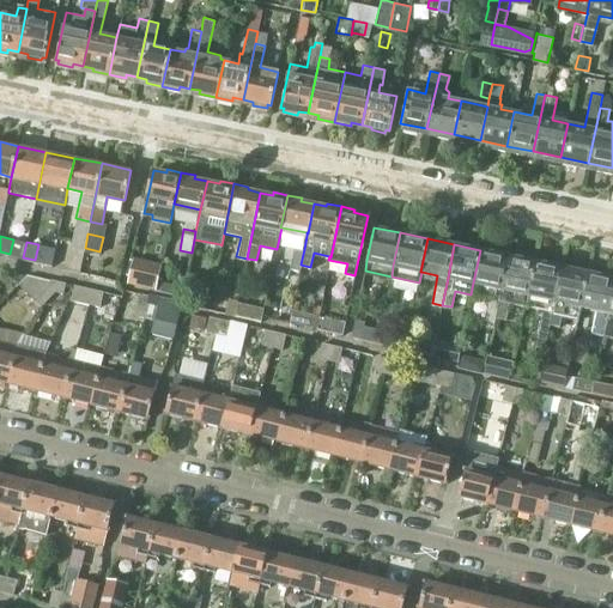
[(299,269),(301,265),(303,249),(293,248),(290,267),(299,269)]
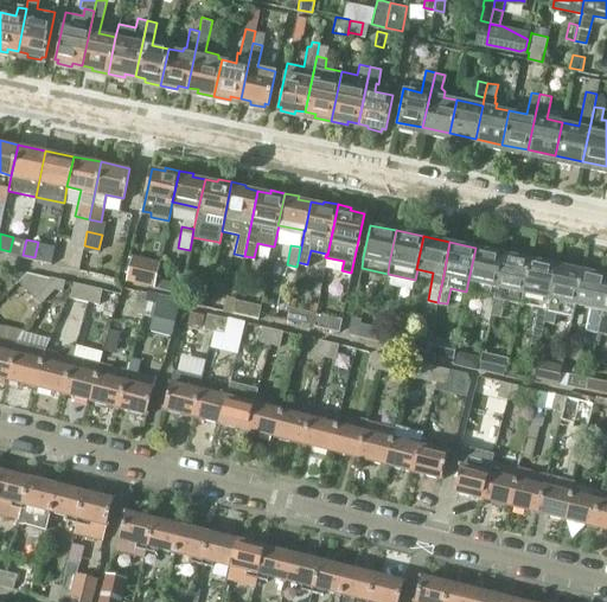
[(468,280),(466,292),(467,292),(467,290),(484,294),(480,315),(490,318),(491,313),(490,313),(496,286),(502,253),(475,248),(468,280)]
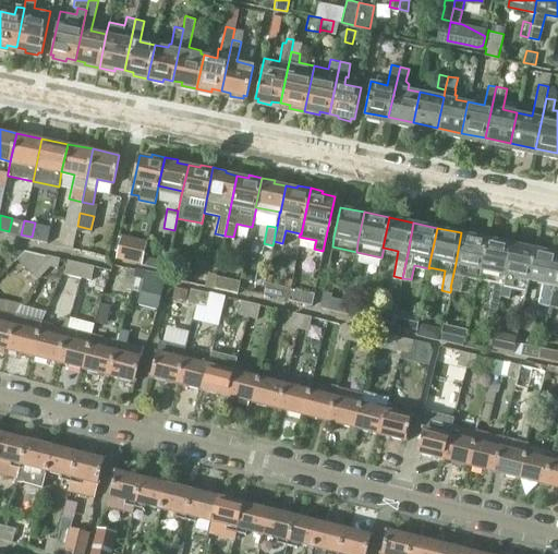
[(456,263),(450,288),(451,288),(460,290),(463,275),(477,277),(480,268),(486,238),(461,232),(456,263)]
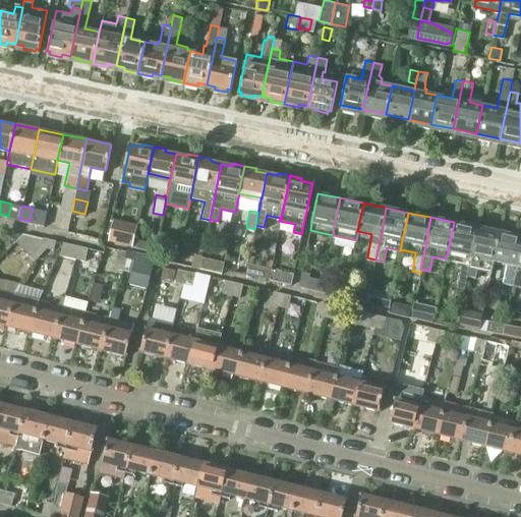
[(113,220),(109,240),(120,242),(125,223),(113,220)]
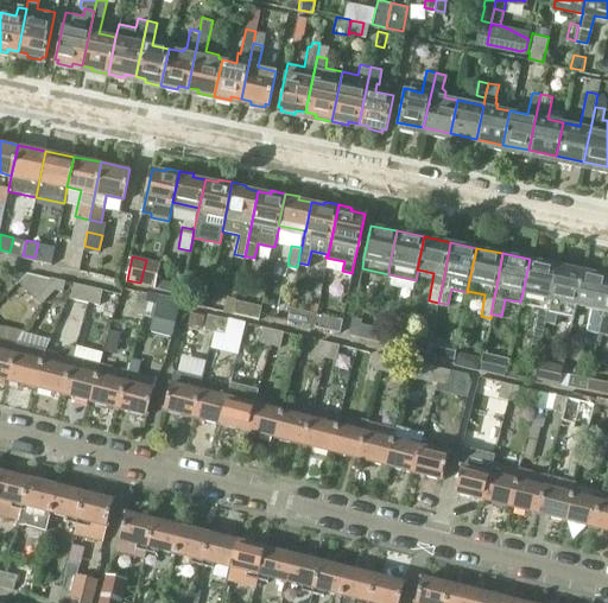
[(523,292),(520,302),(538,306),(533,323),(544,325),(545,319),(550,298),(557,265),(530,259),(523,292)]
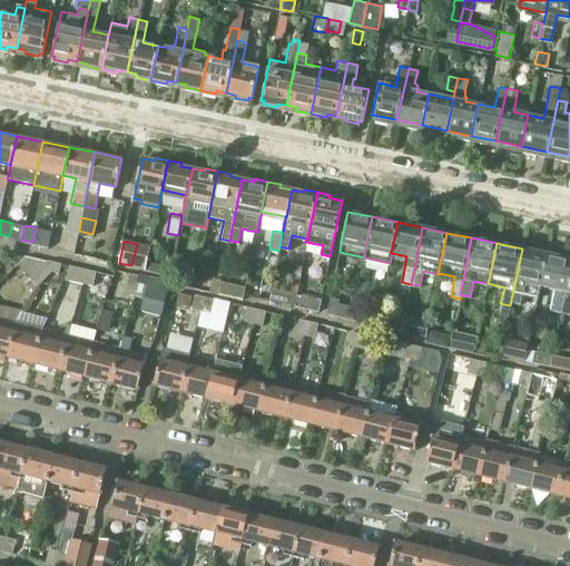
[(516,280),(511,300),(520,302),(522,294),(537,296),(539,284),(546,253),(522,249),(516,280)]
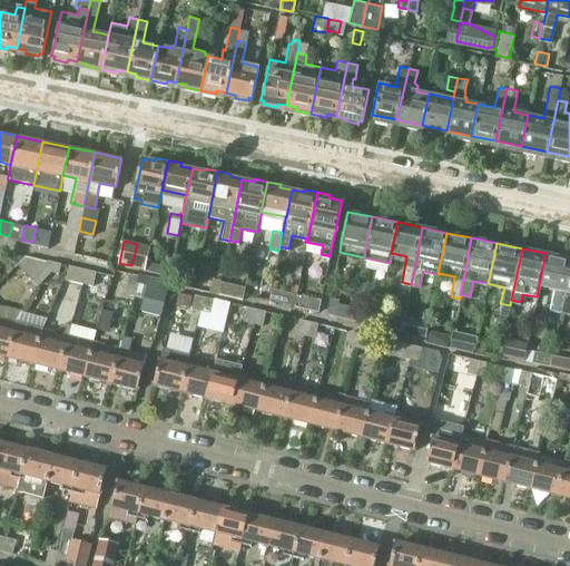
[(569,259),(546,253),(539,284),(554,288),(550,309),(560,311),(564,290),(569,263),(569,259)]
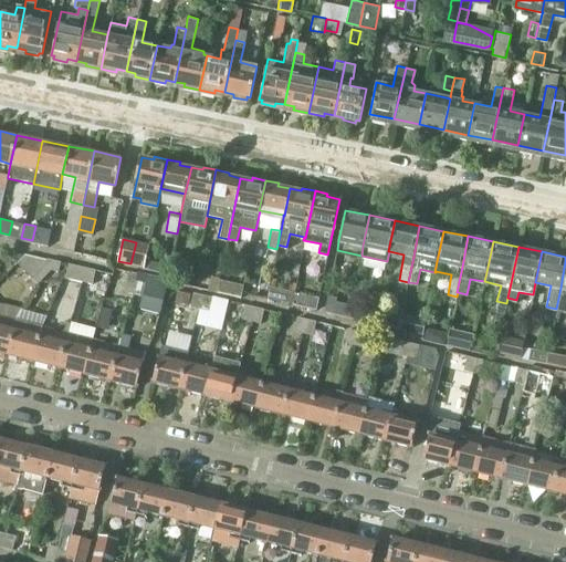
[(48,258),(25,252),(17,262),(38,282),(51,268),(40,266),(48,258)]
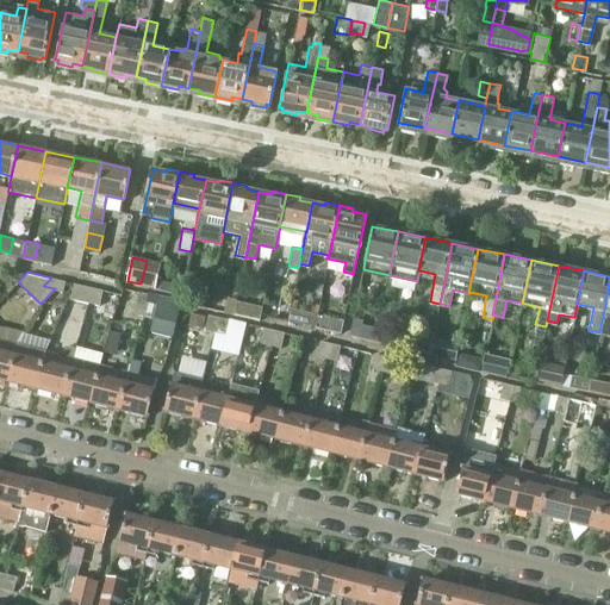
[(213,278),(200,275),(195,299),(207,301),(213,278)]
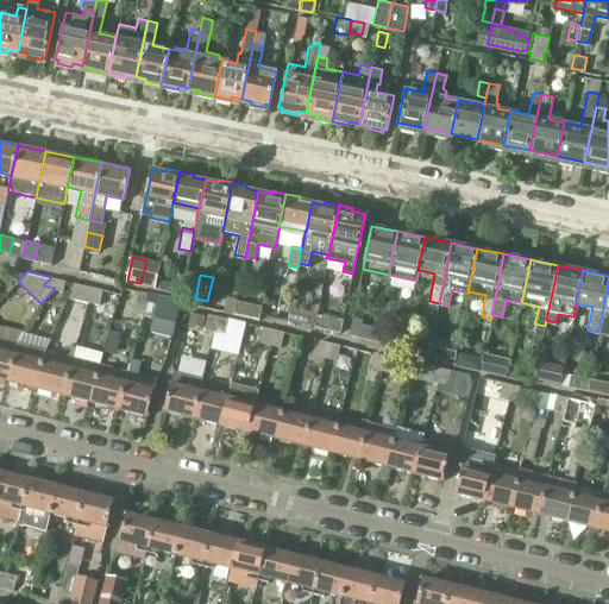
[(43,285),(55,288),(63,290),(66,280),(58,278),(51,277),(43,285)]
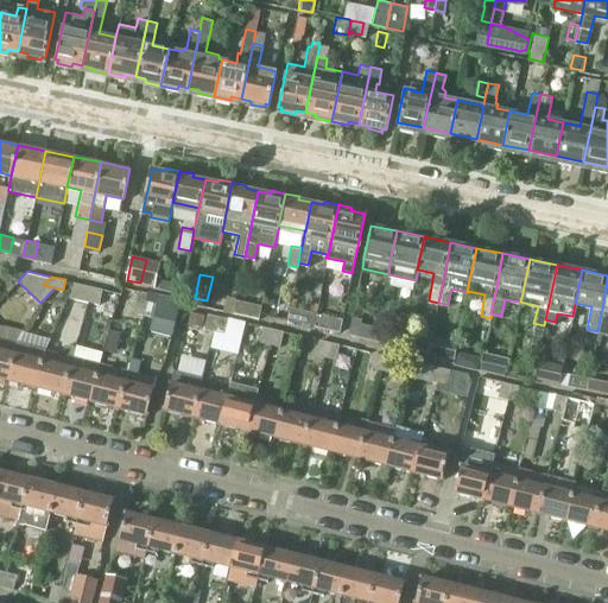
[(157,278),(154,287),(170,290),(171,280),(157,278)]
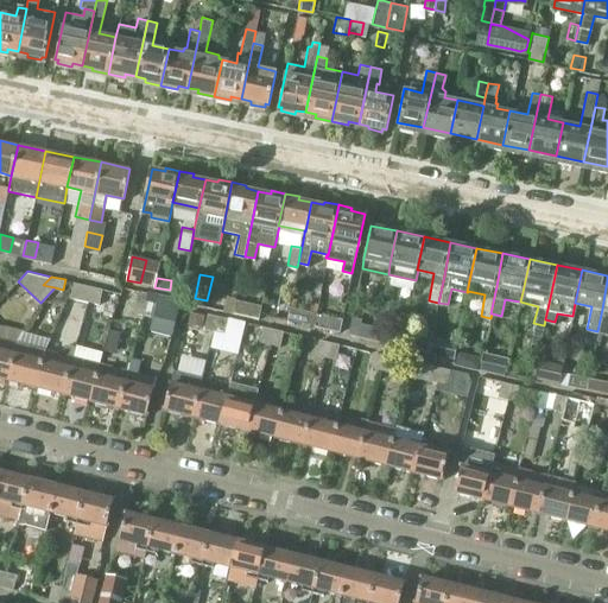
[(607,280),(602,309),(597,331),(607,332),(607,280)]
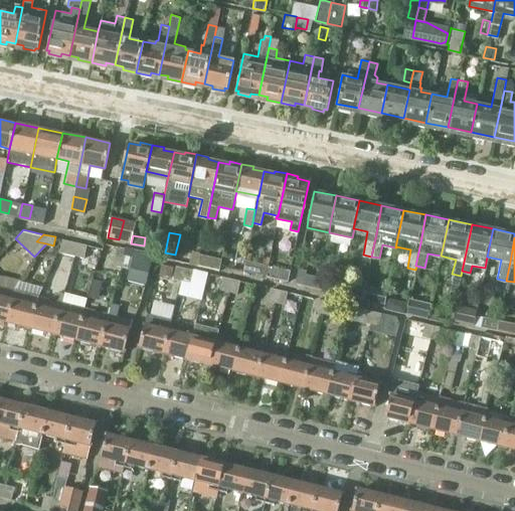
[(56,250),(69,253),(72,240),(62,238),(56,250)]
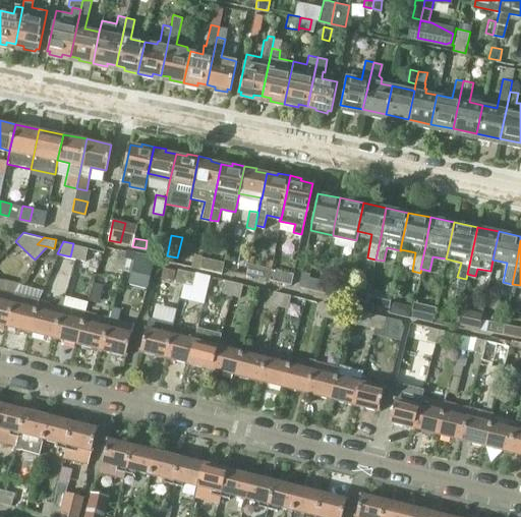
[(73,243),(70,256),(84,260),(88,247),(73,243)]
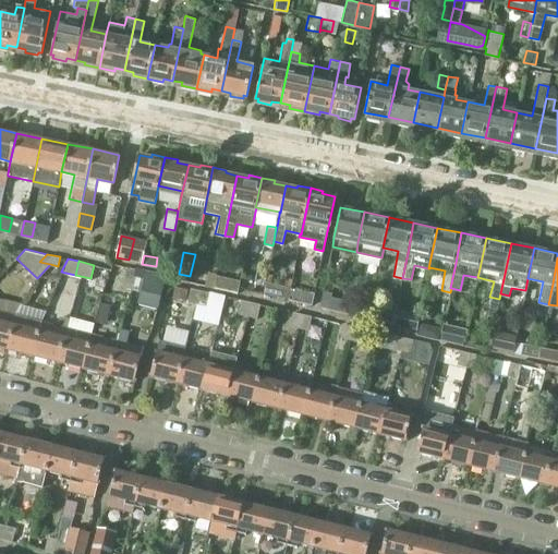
[(122,286),(141,290),(145,269),(126,265),(122,286)]
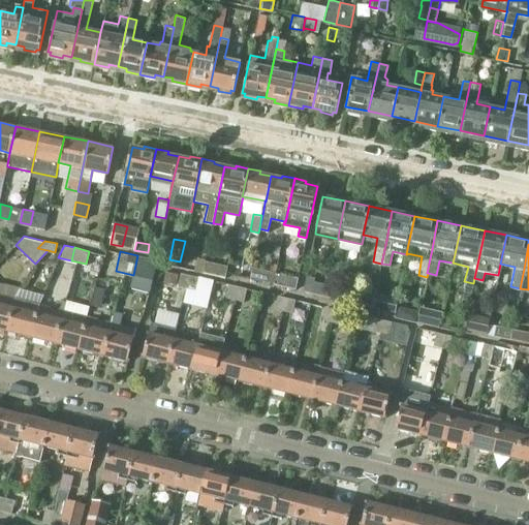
[(156,259),(139,255),(134,275),(151,279),(156,259)]
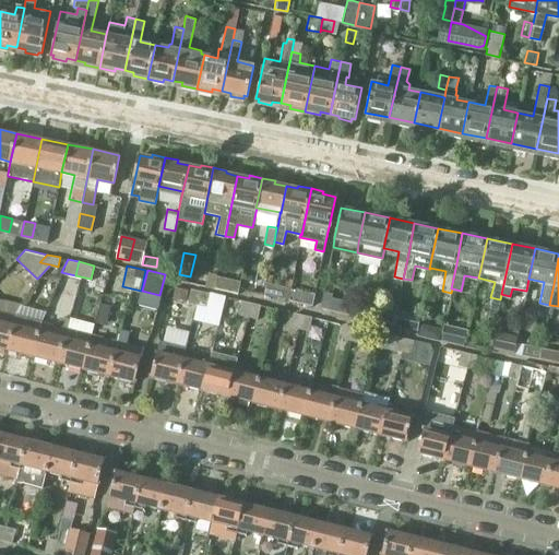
[(209,270),(205,285),(214,286),(217,272),(209,270)]
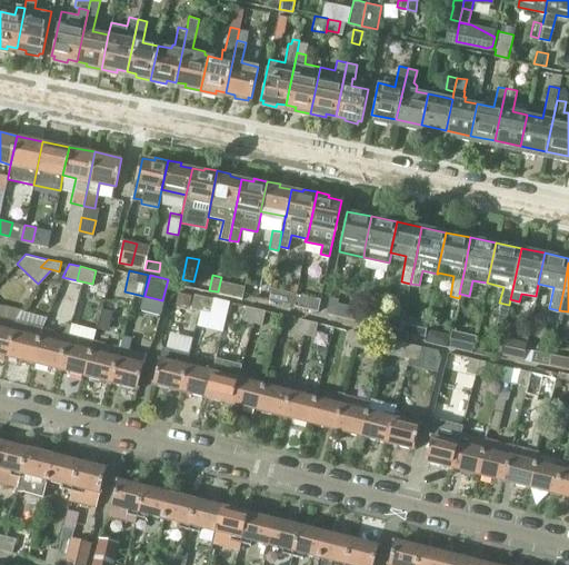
[(292,303),(297,283),(292,281),(291,290),(276,287),(278,278),(272,277),(269,297),(292,303)]
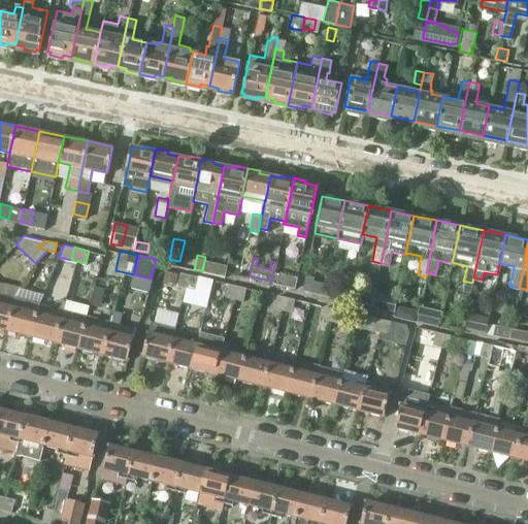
[(224,275),(225,270),(226,264),(205,260),(202,270),(224,275)]
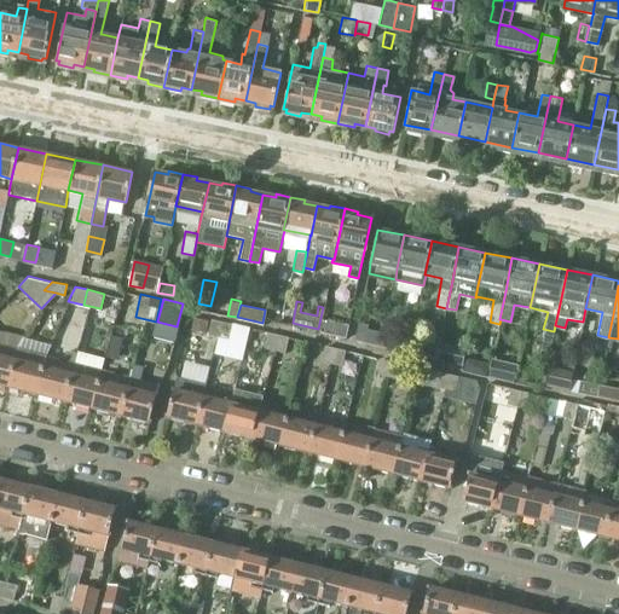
[(323,307),(318,329),(346,336),(348,323),(322,317),(324,307),(323,307)]
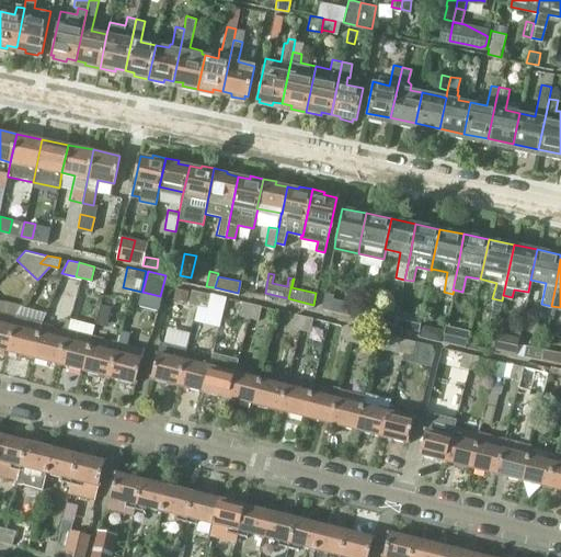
[(345,313),(347,302),(351,287),(342,285),(339,299),(324,296),(322,307),(345,313)]
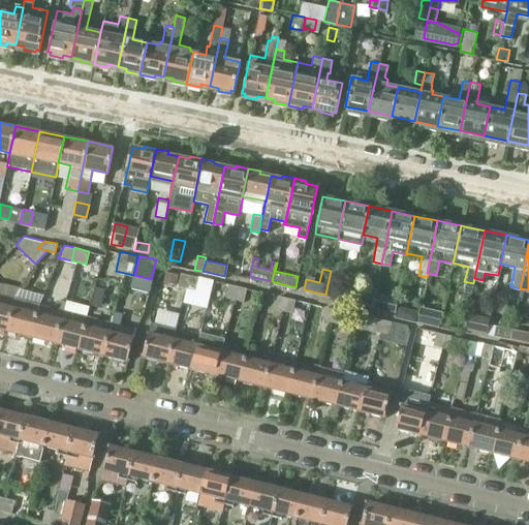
[(178,273),(166,271),(163,280),(176,283),(178,273)]
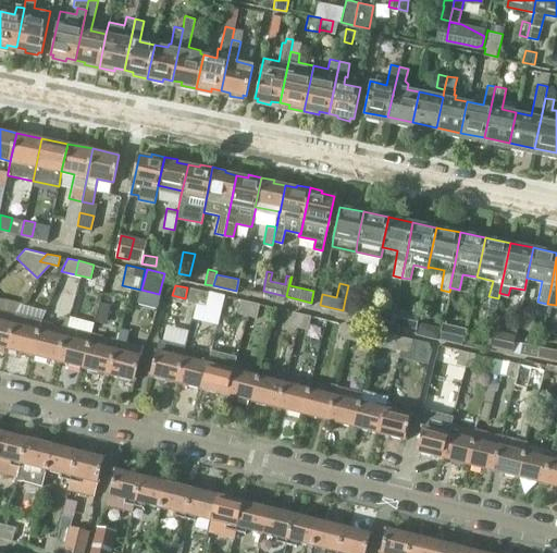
[(187,300),(197,303),(200,289),(190,286),(187,300)]
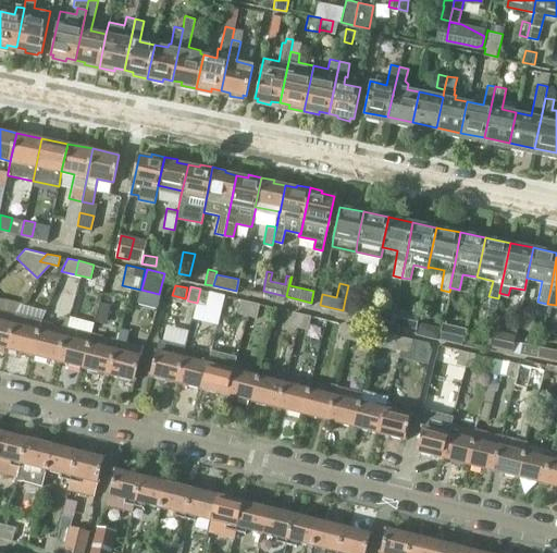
[(209,291),(200,289),(197,303),(206,305),(209,291)]
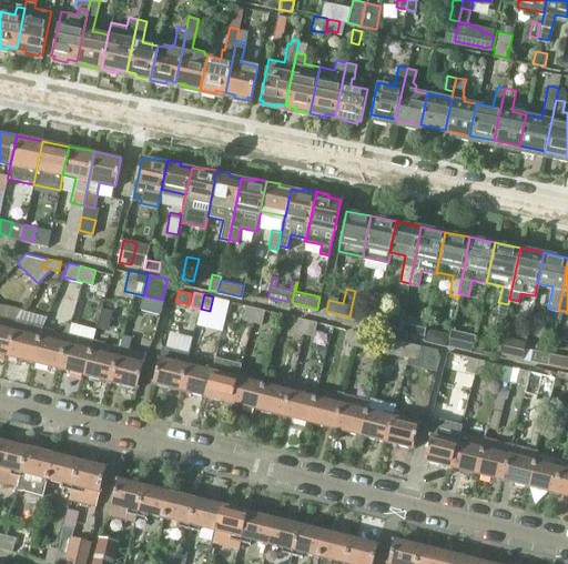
[(242,319),(252,321),(255,306),(245,304),(242,319)]
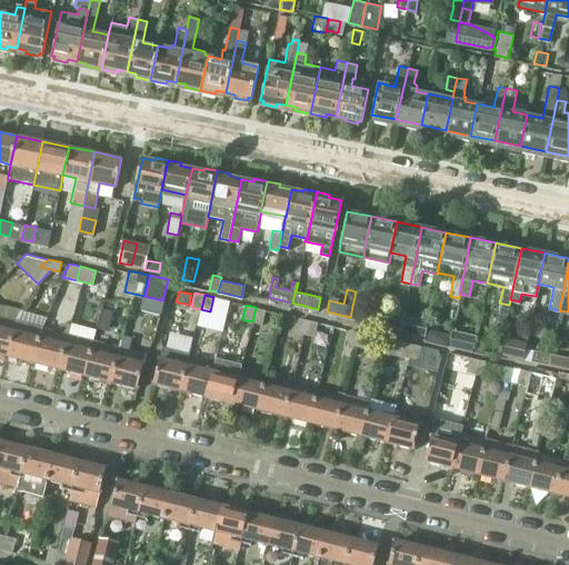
[(350,317),(376,323),(378,311),(352,306),(350,317)]
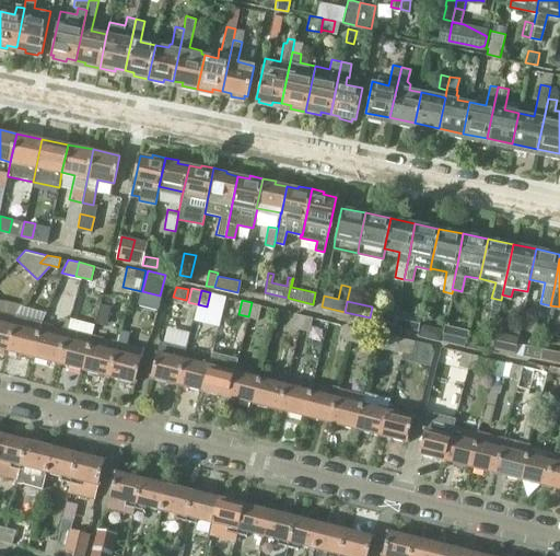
[(106,324),(112,304),(101,302),(96,322),(106,324)]
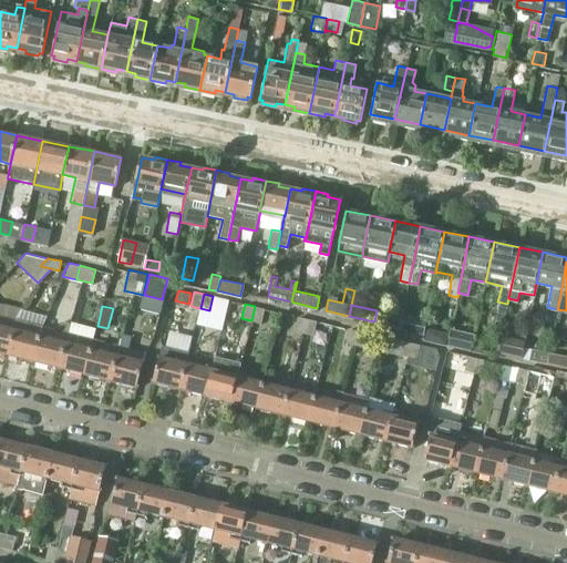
[(265,308),(255,306),(251,320),(261,323),(265,308)]
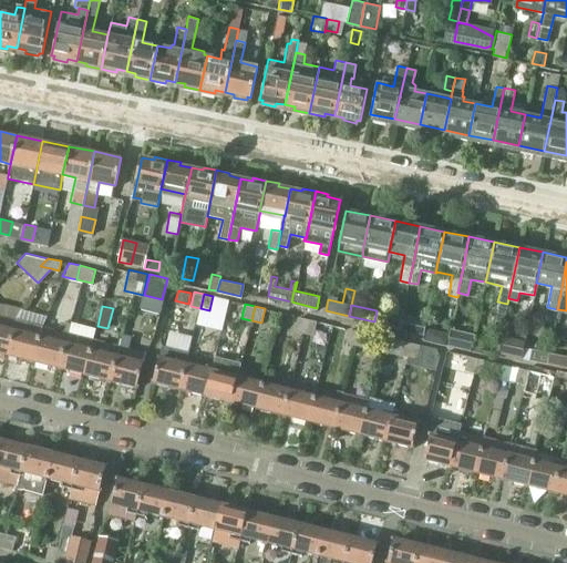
[(401,316),(377,310),(374,321),(399,327),(401,316)]
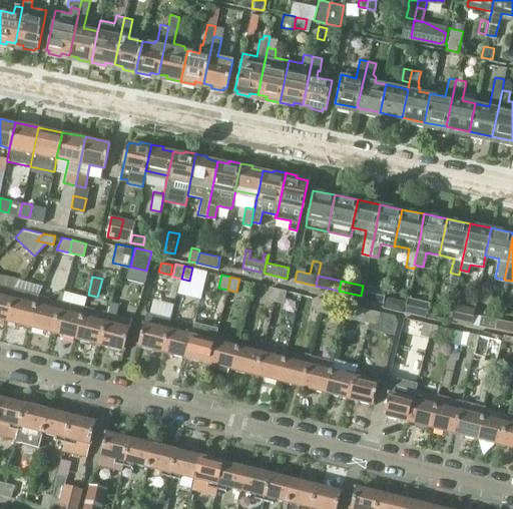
[(0,318),(6,320),(14,288),(0,284),(0,318)]
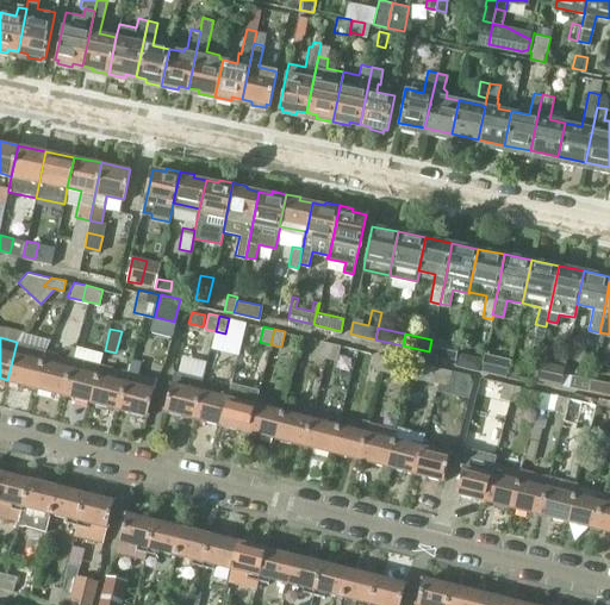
[(316,355),(327,357),(330,341),(319,338),(316,355)]
